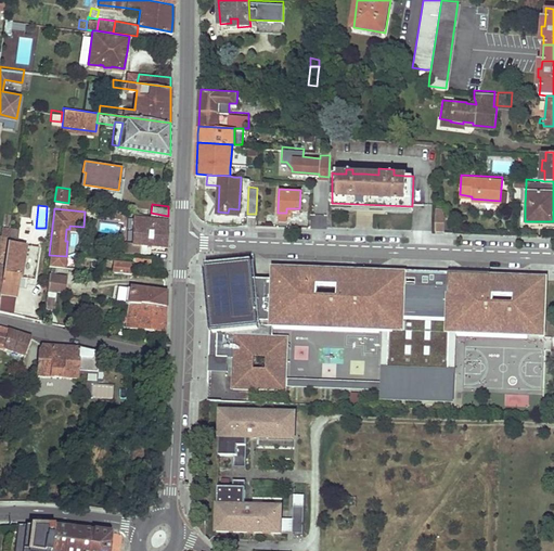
[(445,227),(443,213),(435,213),(434,227),(445,227)]
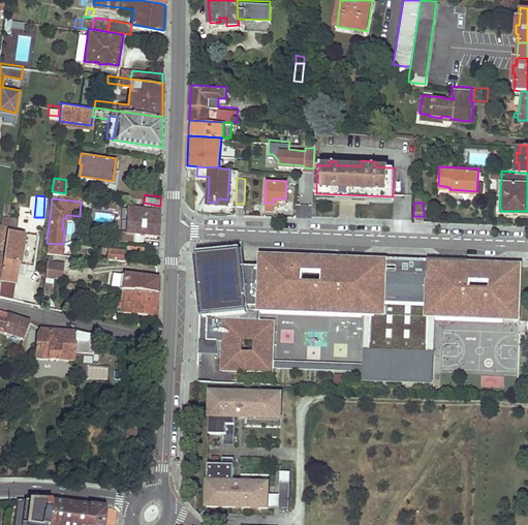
[(125,229),(159,233),(159,220),(160,211),(126,207),(125,229)]
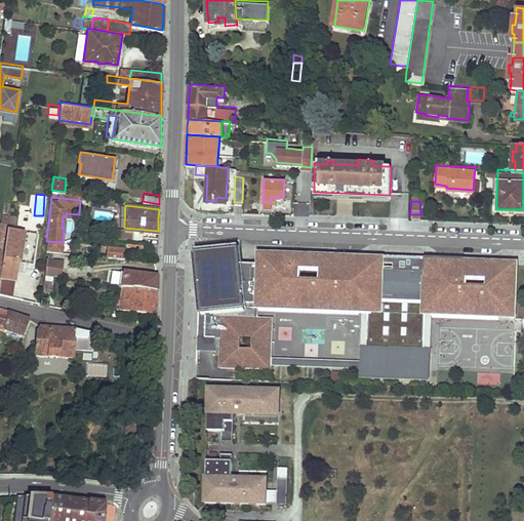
[(8,215),(0,269),(0,276),(15,278),(18,259),(32,262),(36,231),(15,228),(17,215),(8,213),(8,215)]
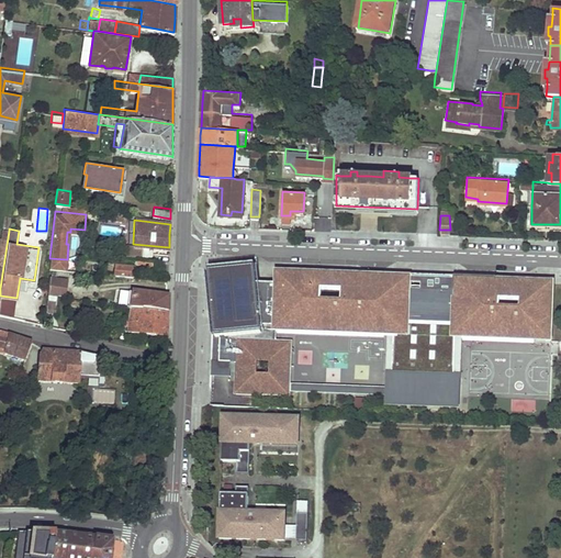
[(0,288),(9,231),(1,230),(0,237),(0,288)]
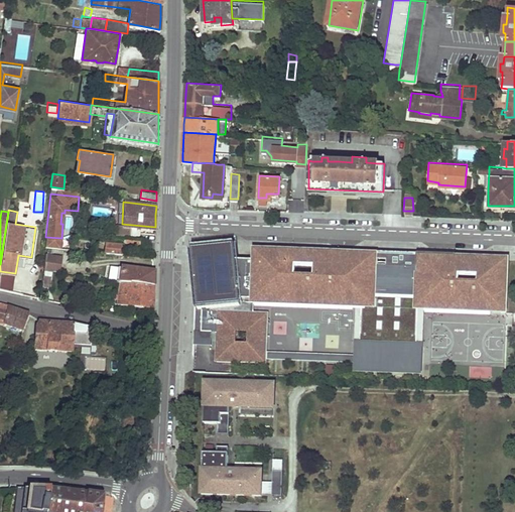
[(105,239),(104,249),(122,251),(123,241),(105,239)]
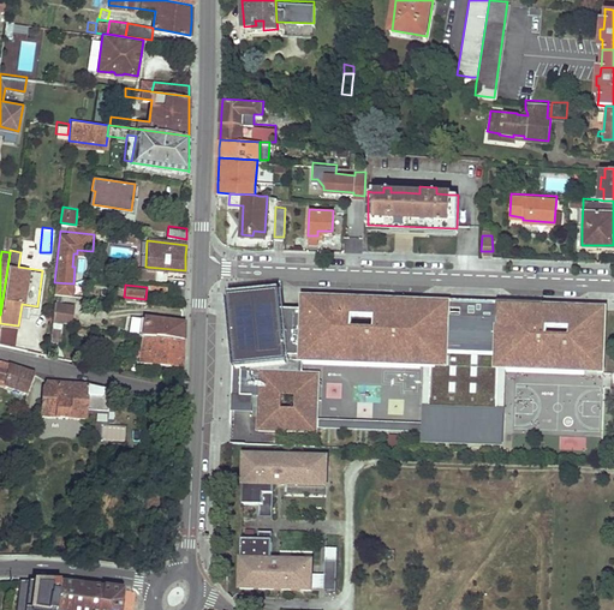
[(236,305),(284,308),(281,289),(230,294),(231,305),(234,340),(236,305)]
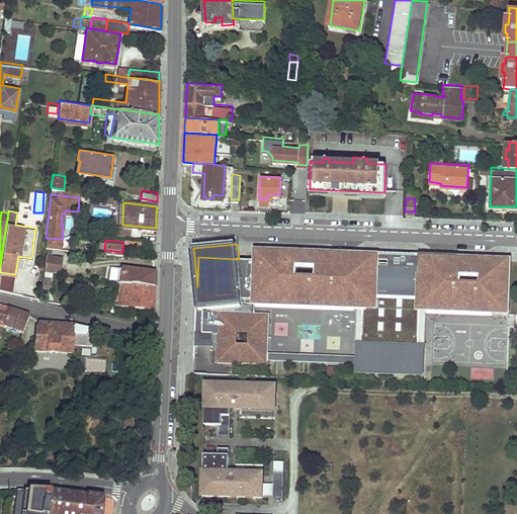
[(216,361),(265,362),(265,359),(266,352),(267,313),(253,313),(246,312),(246,302),(254,303),(353,307),(353,302),(361,303),(361,307),(360,345),(417,346),(419,309),(491,312),(492,312),(492,309),(507,309),(509,258),(456,256),(453,256),(452,266),(420,265),(420,267),(377,265),(377,253),(258,249),(257,260),(239,259),(198,257),(197,286),(194,332),(211,332),(218,332),(216,361)]
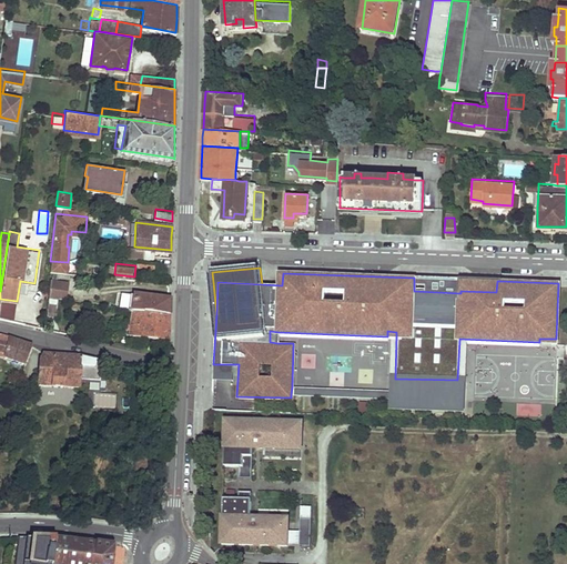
[(66,280),(49,278),(48,295),(57,296),(63,296),(66,280)]
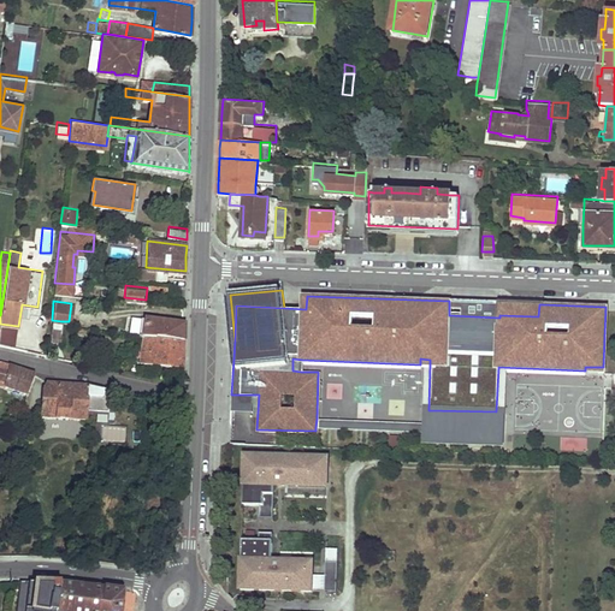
[(539,304),(543,304),(543,302),(500,301),(500,303),(449,301),(449,315),(500,318),(500,315),(538,316),(539,304)]
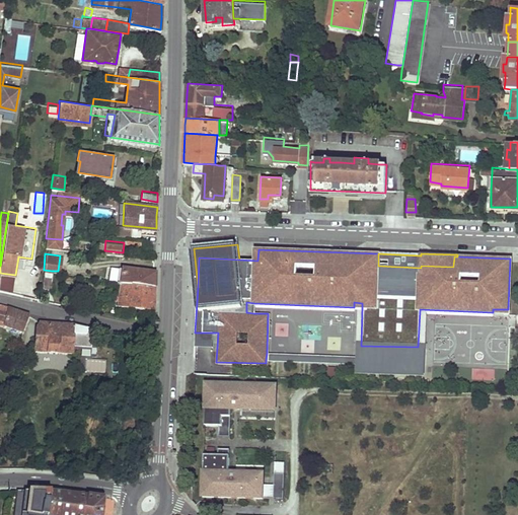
[(108,276),(116,278),(119,265),(111,264),(108,276)]
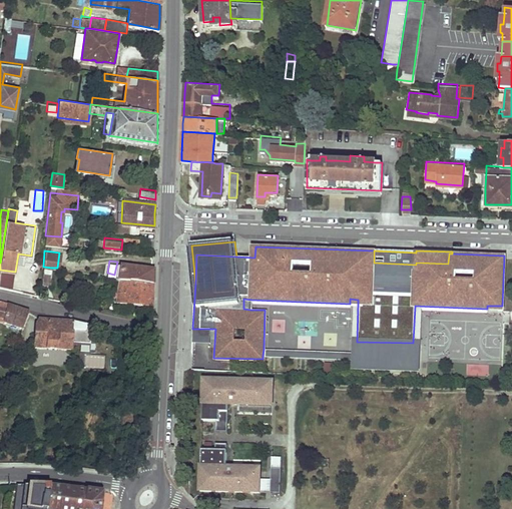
[(129,279),(129,278),(152,281),(153,267),(121,263),(119,277),(129,279)]
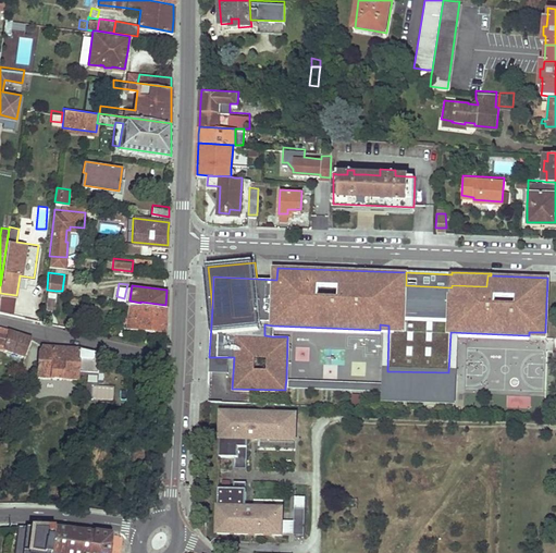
[(56,291),(47,290),(45,307),(54,309),(56,291)]
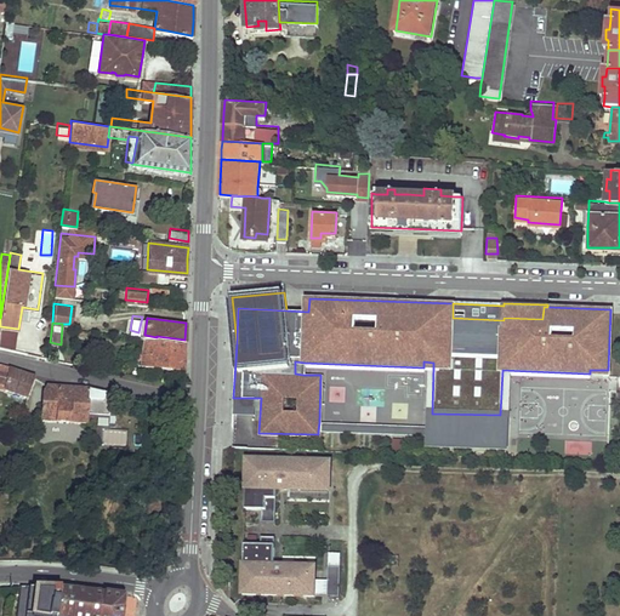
[(144,335),(141,360),(185,366),(186,349),(186,340),(185,340),(157,336),(157,337),(144,335)]
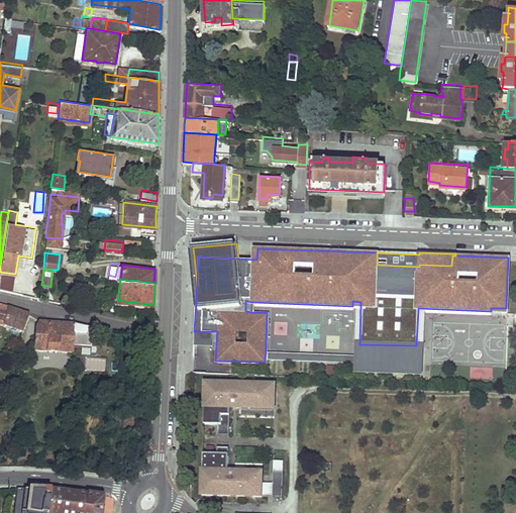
[(0,320),(3,321),(21,328),(28,311),(8,304),(0,301),(0,320)]
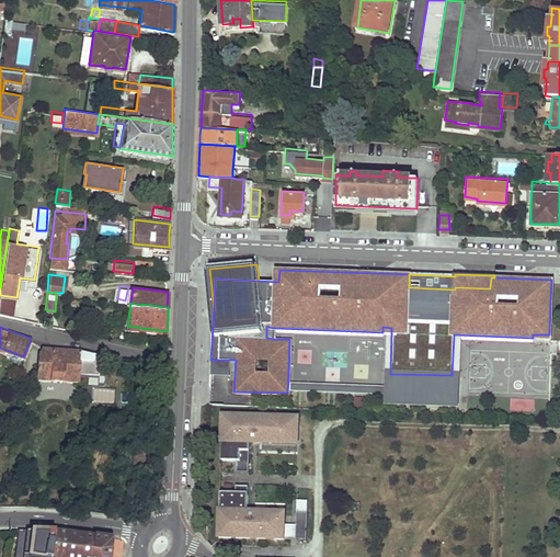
[(385,400),(454,402),(457,338),(532,341),(532,338),(454,334),(452,375),(390,374),(391,332),(391,328),(383,327),(383,332),(275,328),(266,327),(266,338),(274,339),(274,331),(387,336),(386,385),(288,382),(287,389),(386,393),(385,400)]
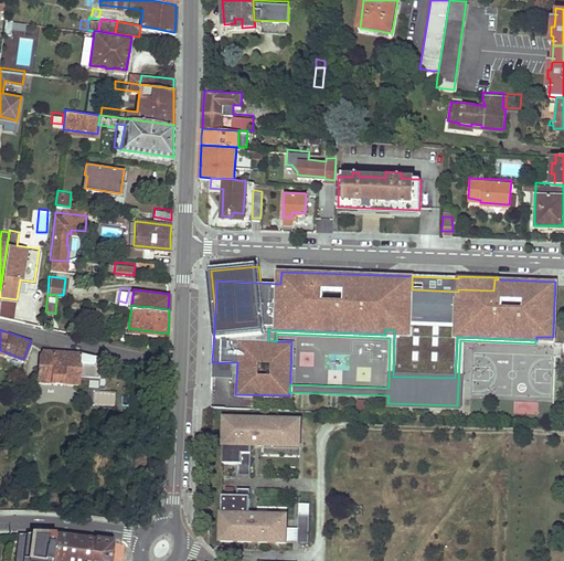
[(98,369),(105,370),(106,357),(82,351),(41,348),(39,353),(36,379),(78,382),(80,372),(98,373),(98,369)]
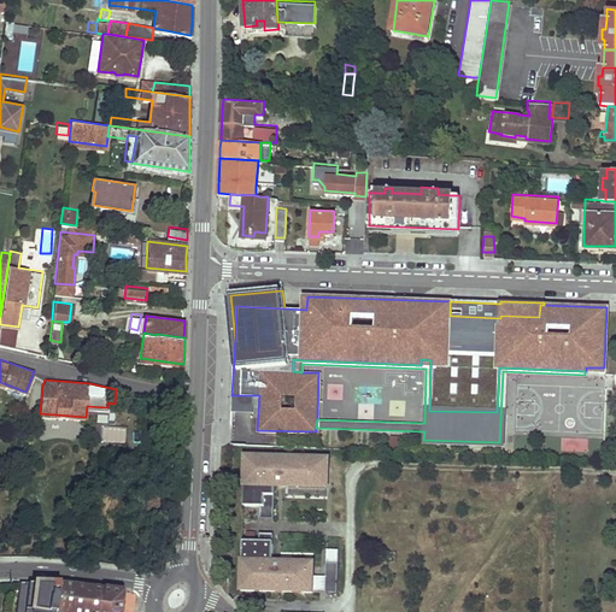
[(232,395),(232,410),(251,411),(252,395),(232,395)]
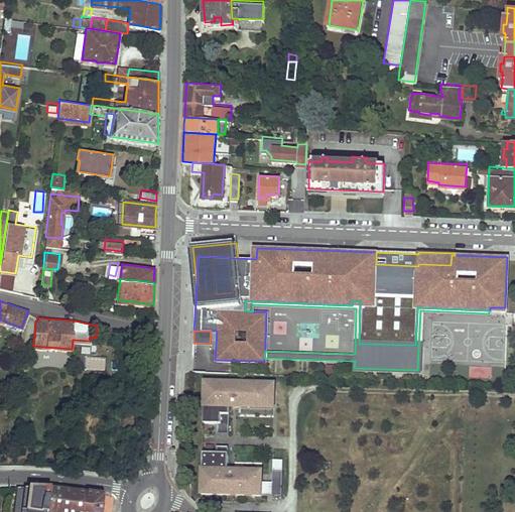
[(217,431),(229,431),(230,403),(236,403),(236,404),(273,405),(274,394),(265,394),(266,381),(205,379),(204,420),(218,420),(217,431)]
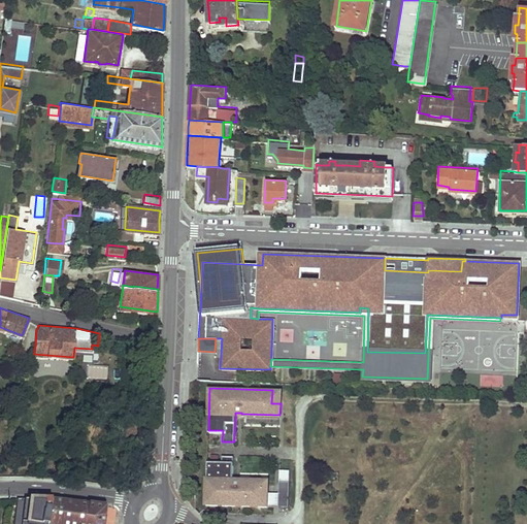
[(206,502),(267,504),(267,494),(263,494),(264,479),(240,479),(239,480),(233,480),(233,455),(222,454),(222,461),(207,460),(206,502)]
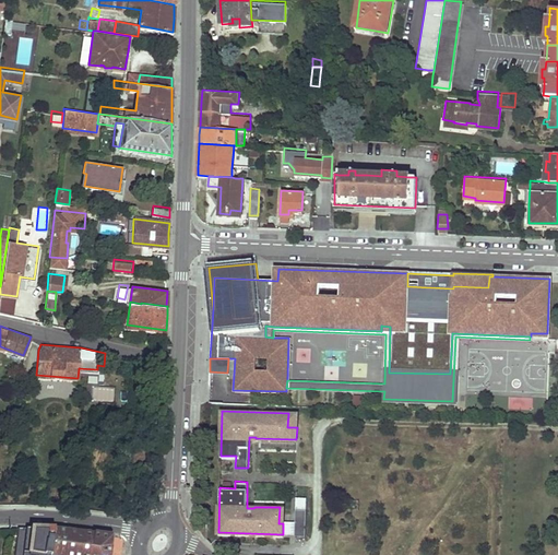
[(106,493),(105,510),(114,511),(115,493),(106,493)]
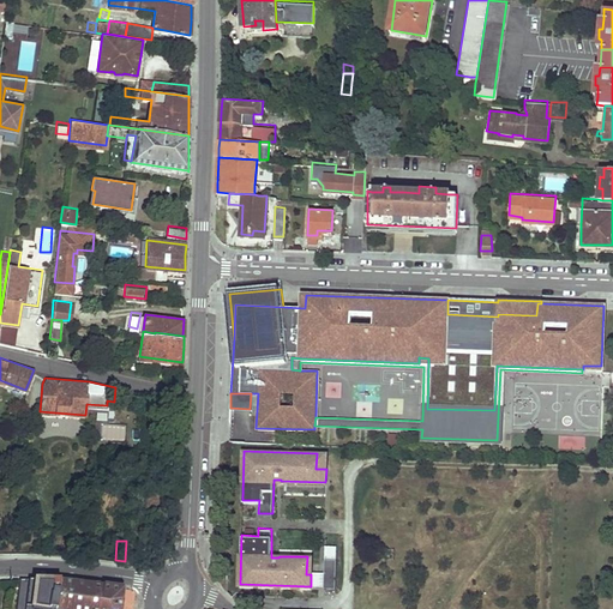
[(323,568),(314,567),(313,580),(335,582),(337,542),(324,541),(323,568)]
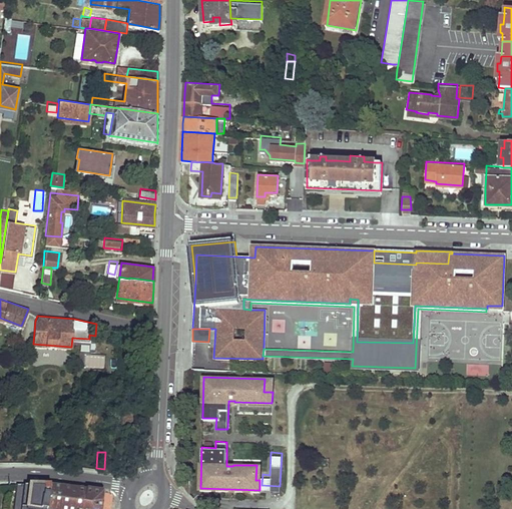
[(77,485),(50,482),(46,507),(54,508),(101,508),(105,489),(102,489),(77,485)]
